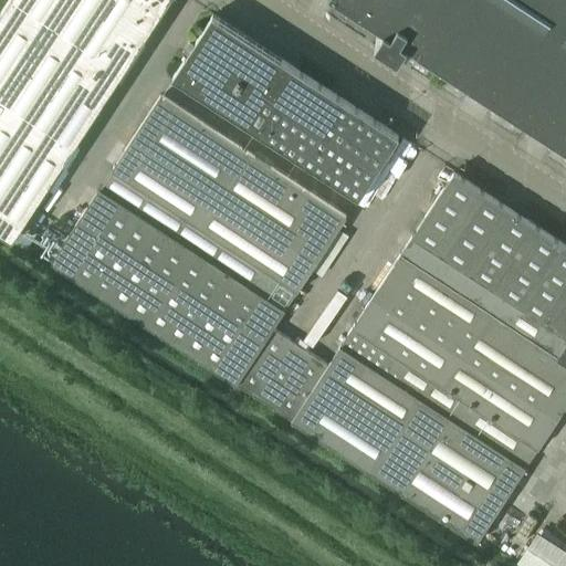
[(166,0),(6,0),(0,10),(0,229),(11,237),(166,0)]
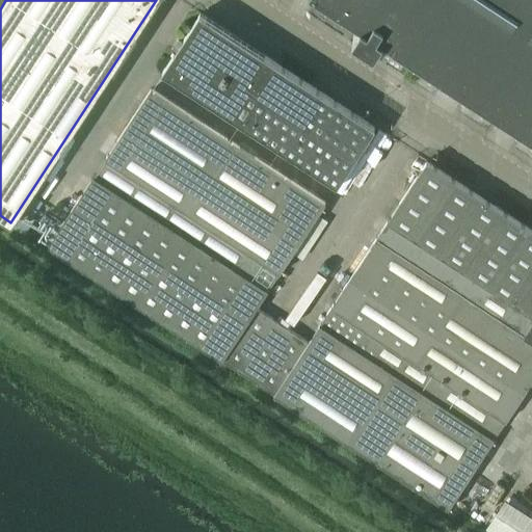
[(531,0),(329,0),(361,21),(352,33),(375,48),(383,34),(531,131),(531,0)]
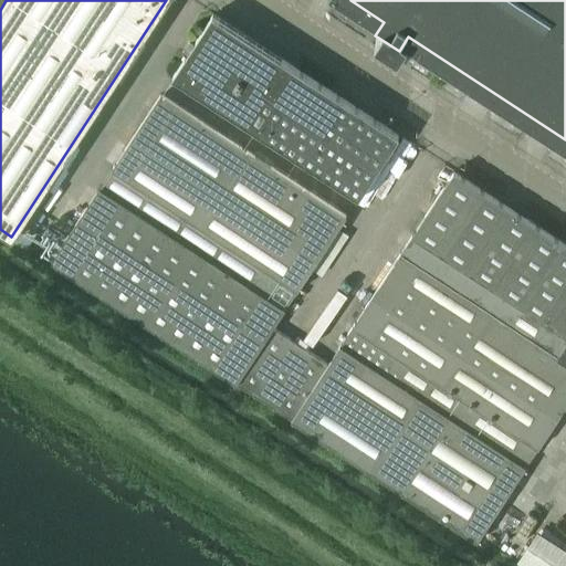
[(399,135),(296,69),(215,14),(175,76),(359,197),(399,135)]
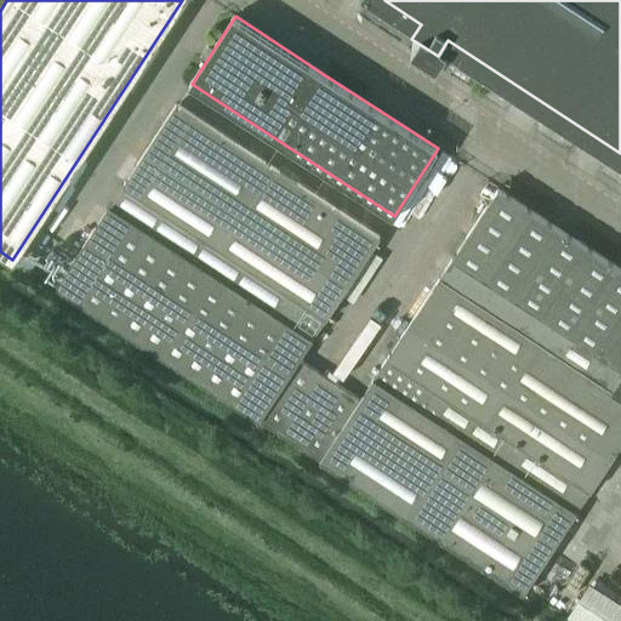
[(380,238),(177,104),(57,288),(422,528),(600,255),(499,188),(360,398),(301,359),(380,238)]
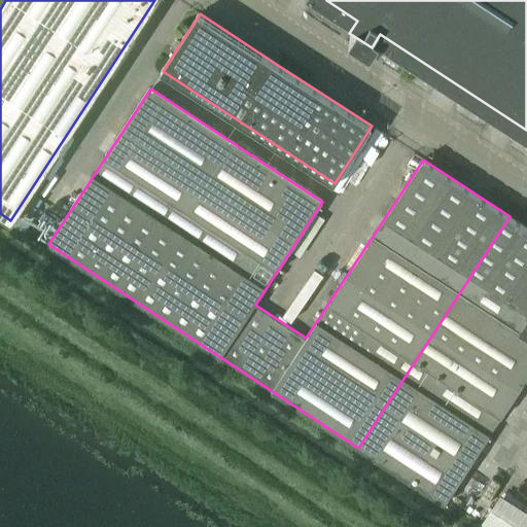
[(526,378),(526,227),(514,219),(510,216),(358,448),(444,504),(526,378)]
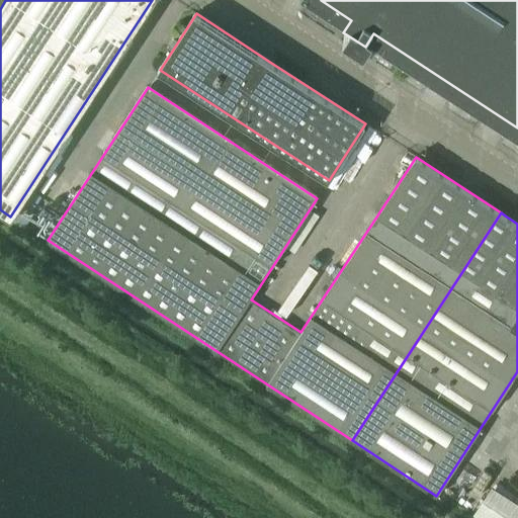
[(517,517),(517,504),(494,489),(478,513),(486,517),(517,517)]
